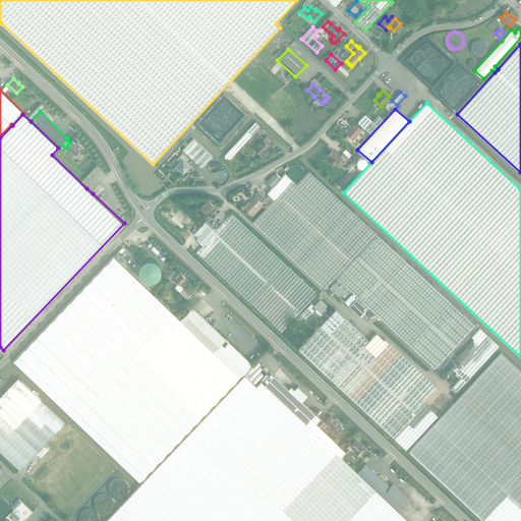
[(365,115),(358,122),(363,127),(365,129),(370,133),(377,126),(372,122),(365,115)]
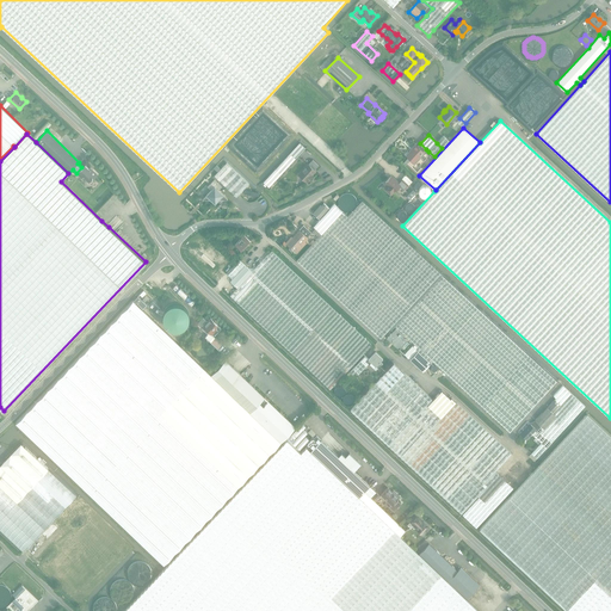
[(443,136),(437,143),(442,148),(449,141),(444,135),(443,136)]
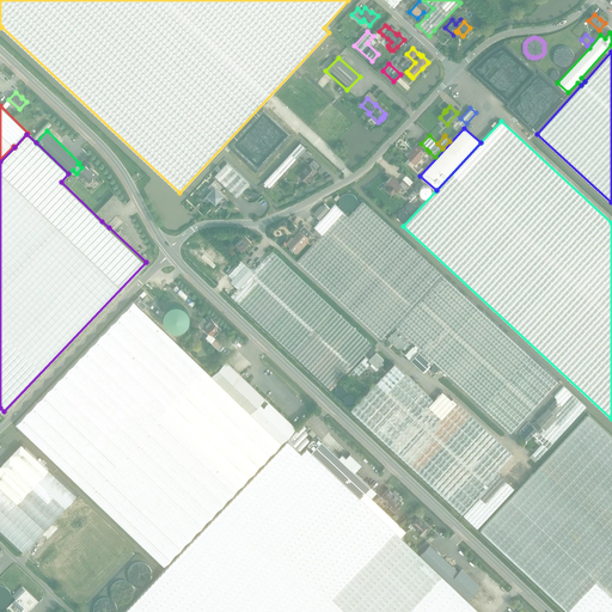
[(306,148),(300,142),(263,183),(269,188),(306,148)]
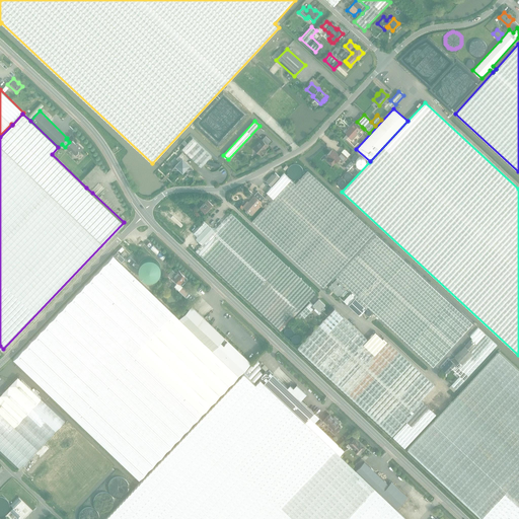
[(353,123),(345,132),(347,134),(352,138),(360,129),(361,130),(362,131),(364,129),(362,127),(357,122),(355,124),(353,123)]
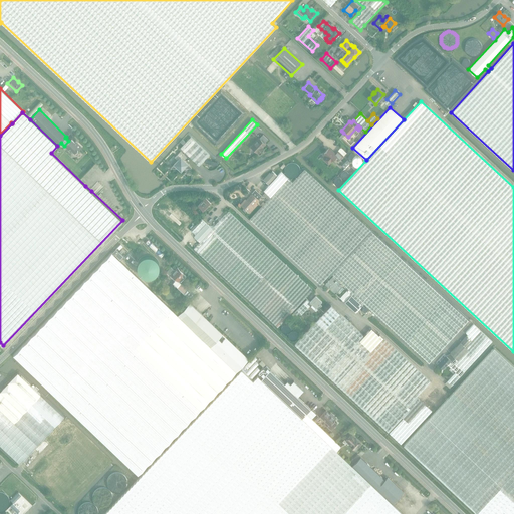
[(259,138),(251,147),(257,153),(258,152),(258,153),(262,150),(261,149),(265,144),(264,143),(268,140),(263,135),(260,139),(259,138)]
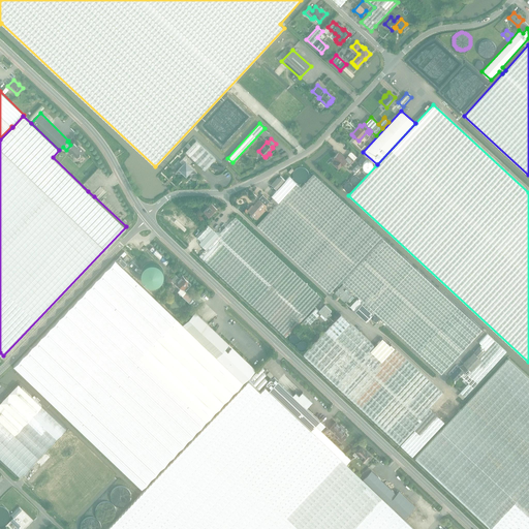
[(186,153),(205,170),(216,159),(196,141),(186,153)]
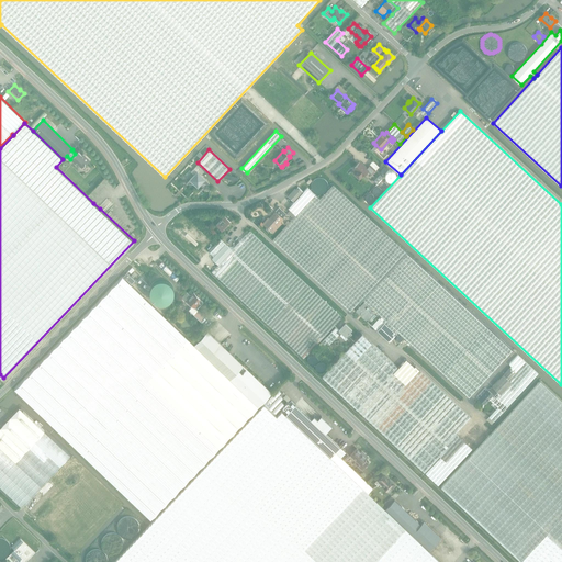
[(78,153),(70,160),(77,166),(78,165),(81,167),(85,164),(86,165),(88,161),(89,160),(85,156),(83,157),(78,153)]
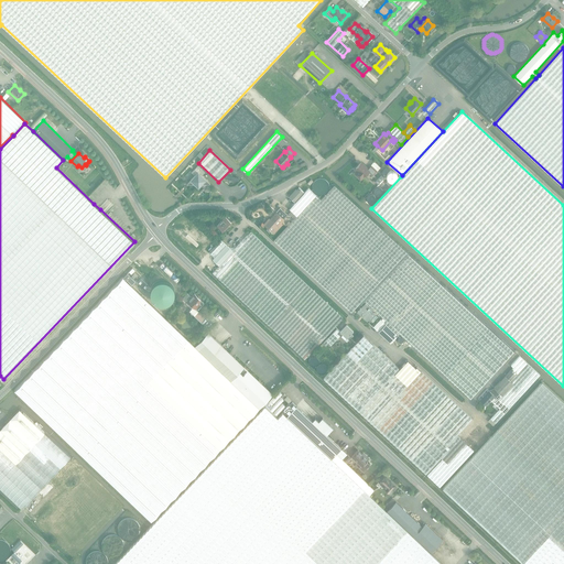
[(368,169),(361,162),(356,169),(359,172),(356,175),(360,180),(364,176),(365,176),(369,172),(373,175),(377,171),(370,165),(368,169)]
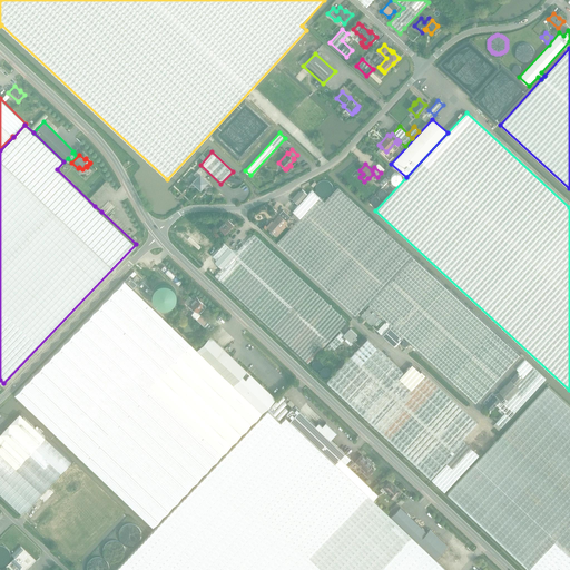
[(194,175),(197,177),(188,187),(197,186),(200,189),(204,186),(213,186),(203,176),(206,173),(200,167),(194,175)]
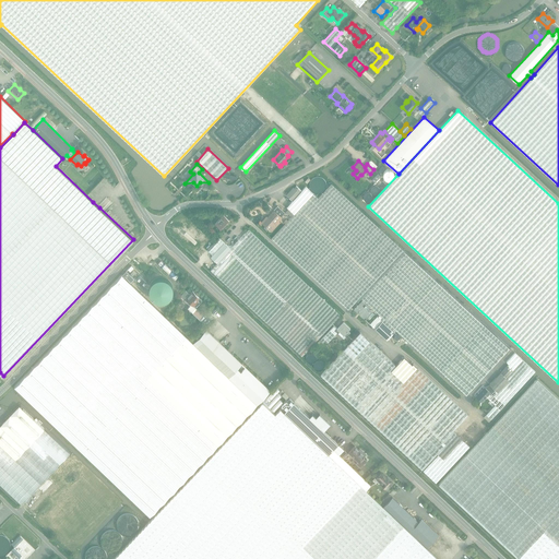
[(235,176),(235,175),(235,173),(234,171),(232,170),(229,169),(228,169),(227,170),(226,171),(225,171),(225,173),(224,175),(224,177),(225,179),(226,179),(227,180),(229,180),(232,180),(233,180),(234,179),(235,178),(235,177),(235,176)]
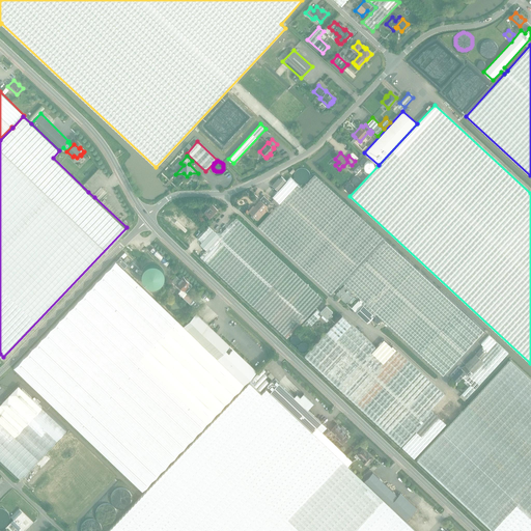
[(362,167),(359,164),(353,171),(356,174),(362,167)]
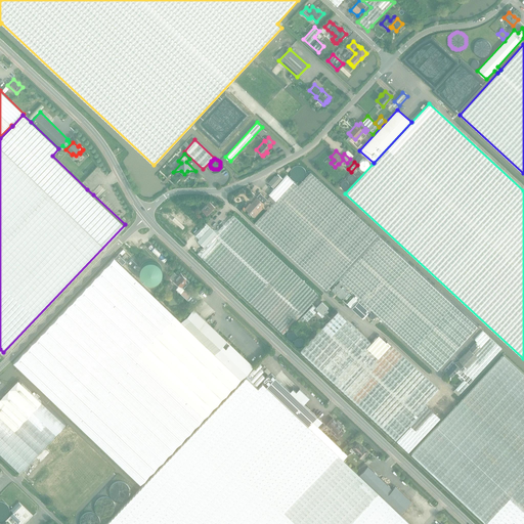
[(304,174),(304,173),(304,172),(304,171),(303,169),(302,168),(301,167),(300,167),(298,166),(297,166),(296,166),(294,167),(293,167),(292,168),(291,169),(290,170),(290,172),(290,173),(290,175),(290,176),(291,177),(292,178),(293,179),(294,180),(295,180),(297,181),(298,181),(299,180),(301,179),(302,179),(303,178),(304,176),(304,175),(304,174)]
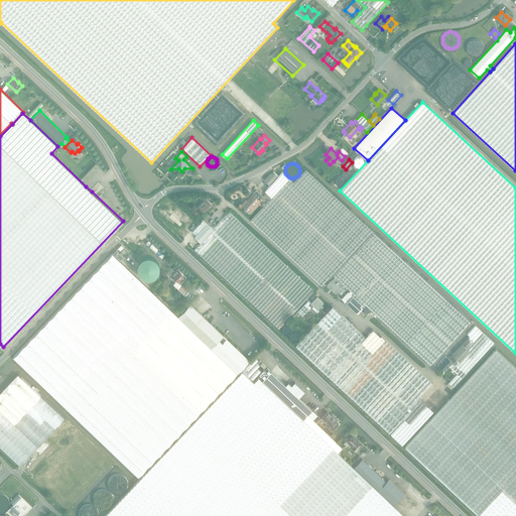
[(289,178),(271,198),(268,201),(261,209),(250,221),(290,257),(318,284),(324,284),(329,278),(331,279),(334,276),(333,275),(373,232),(360,220),(335,197),(306,170),(293,183),(289,178)]
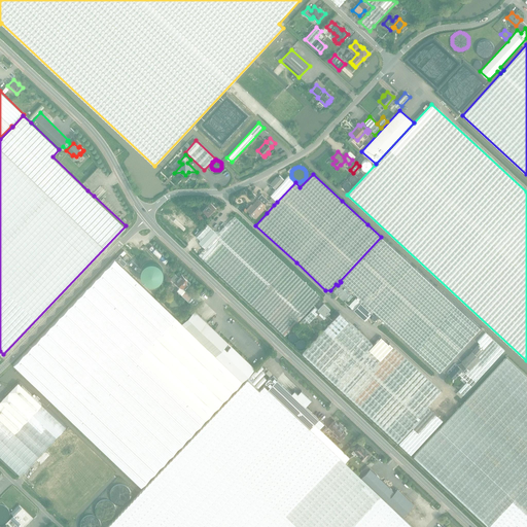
[(272,197),(277,202),(295,182),(288,176),(284,180),(279,175),(277,177),(276,176),(270,183),(276,189),(270,196),(272,197)]
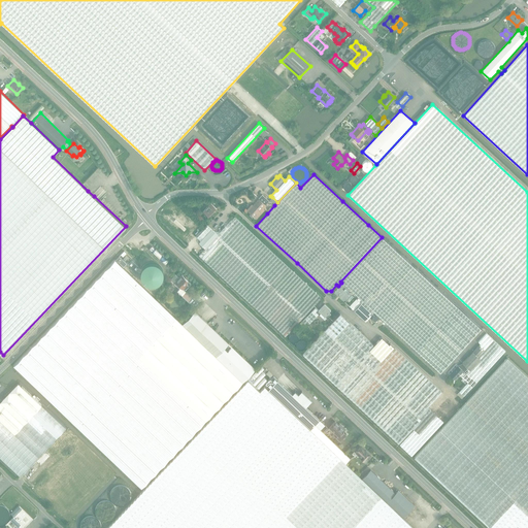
[(268,201),(261,196),(248,210),(251,213),(249,216),(252,218),(254,217),(257,219),(260,216),(257,213),(268,201)]
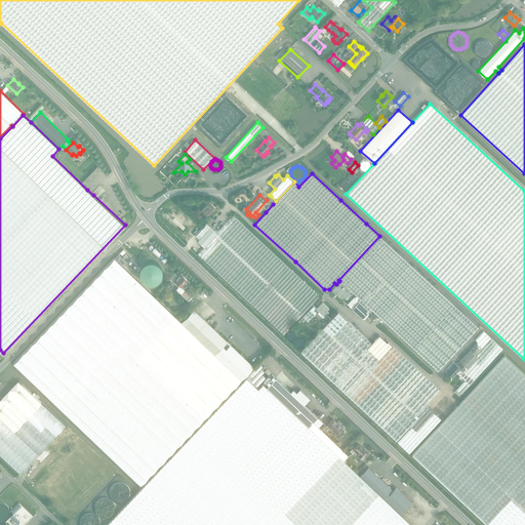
[(269,199),(268,201),(270,201),(271,201),(273,203),(273,204),(276,201),(271,196),(269,199)]
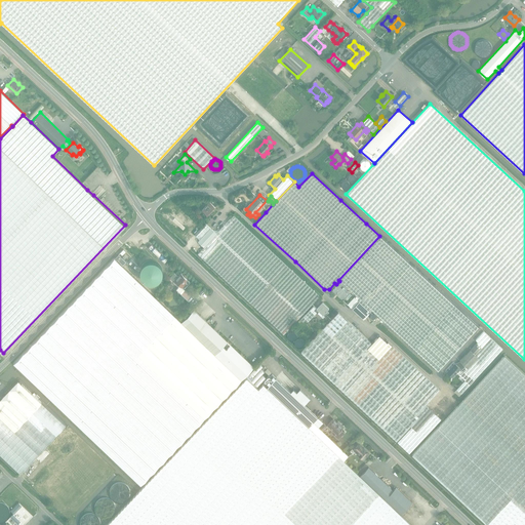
[(210,202),(202,210),(207,215),(215,207),(214,206),(217,204),(212,199),(210,199),(209,201),(210,202)]
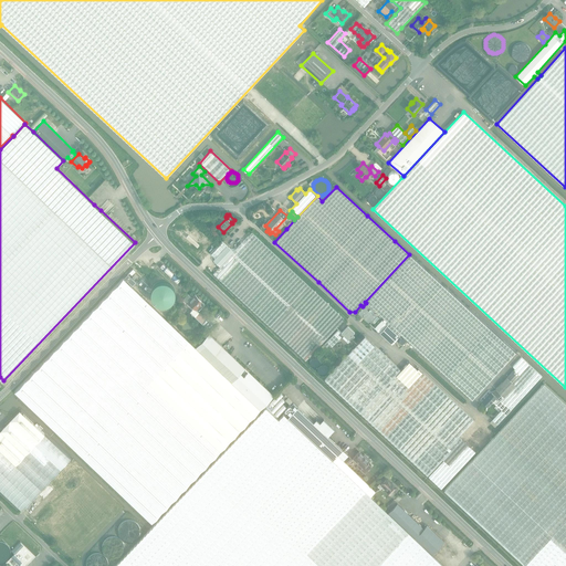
[(251,232),(233,252),(220,266),(213,274),(261,320),(306,360),(306,362),(337,328),(345,320),(251,232)]
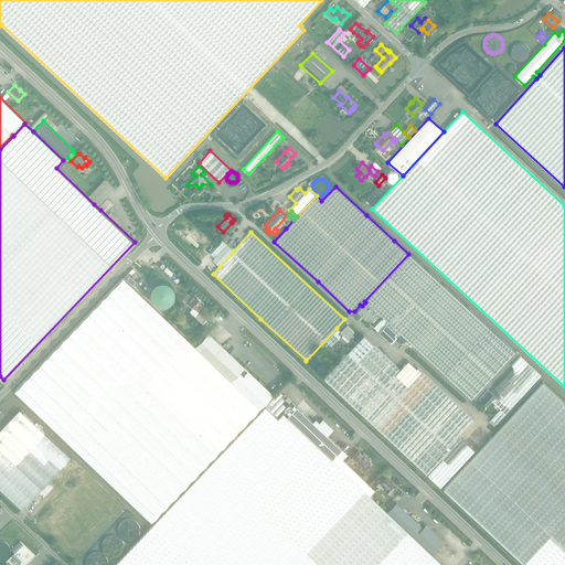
[(233,252),(223,243),(221,241),(210,253),(212,255),(214,258),(213,259),(220,266),(233,252)]
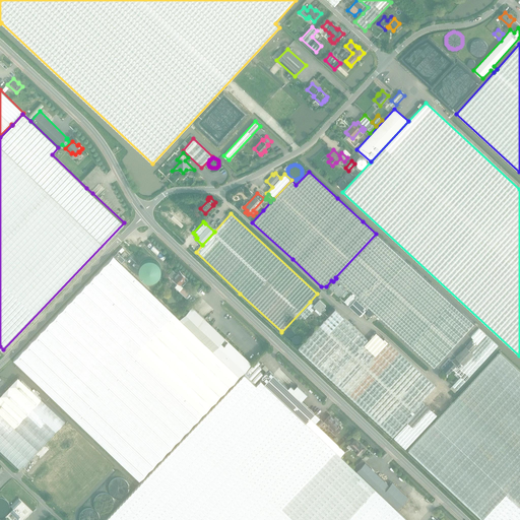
[(335,277),(336,278),(352,294),(350,295),(367,309),(368,308),(434,369),(474,325),(450,303),(376,234),(335,277)]
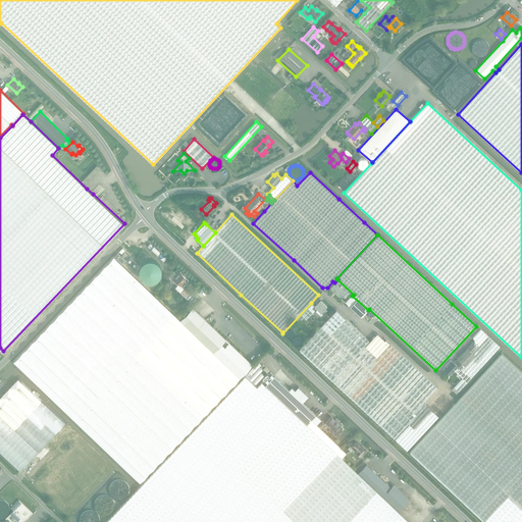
[(140,482),(180,440),(203,417),(137,353),(174,314),(115,259),(115,258),(118,260),(122,256),(118,252),(13,362),(140,482)]
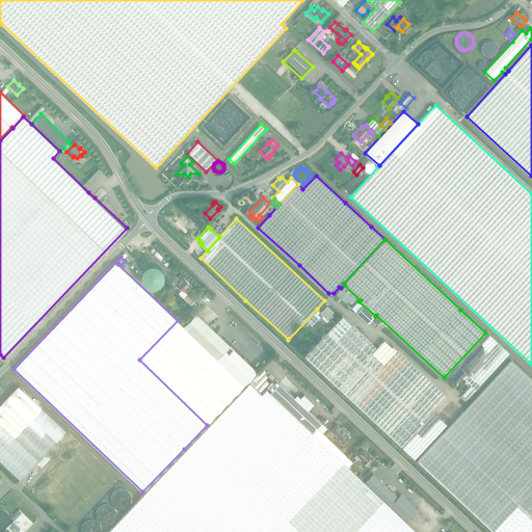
[(134,263),(131,266),(137,272),(140,269),(134,263)]
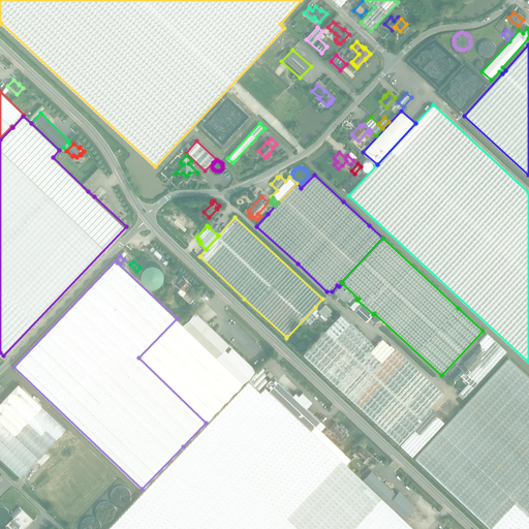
[(164,278),(170,272),(164,267),(164,266),(161,261),(154,269),(164,278)]
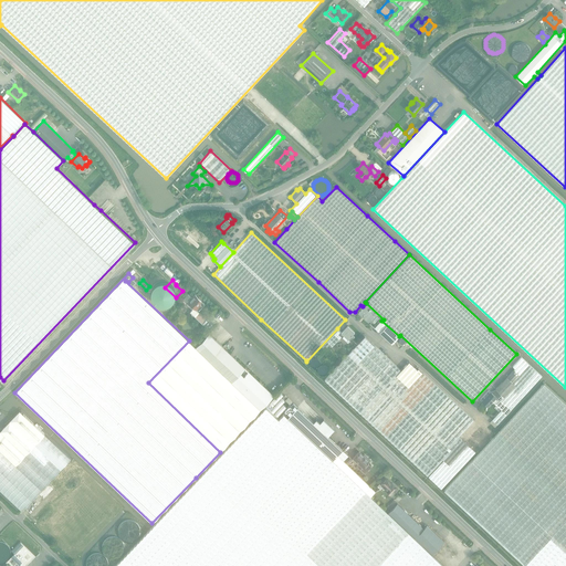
[(206,318),(198,311),(205,304),(195,294),(191,297),(188,294),(182,301),(192,310),(190,312),(196,316),(202,323),(206,318)]
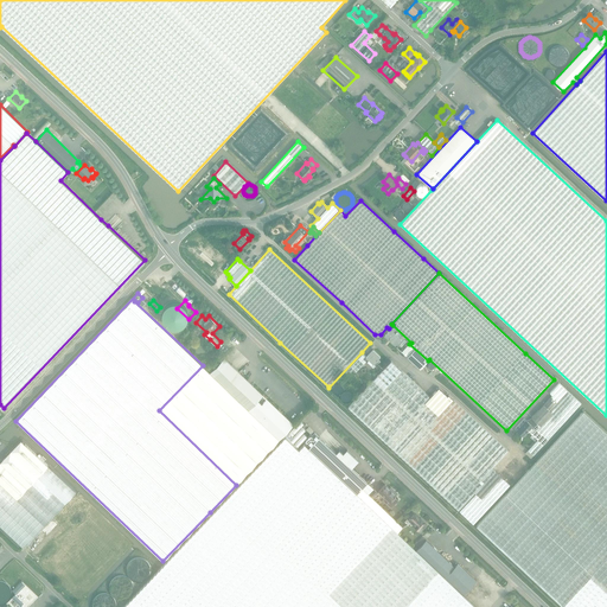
[(400,339),(393,333),(396,330),(393,326),(384,337),(396,347),(402,340),(404,338),(402,336),(400,339)]
